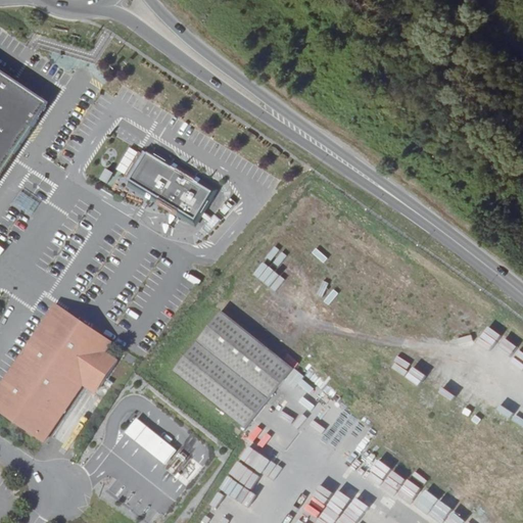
[(0,175),(45,104),(0,75),(0,175)]
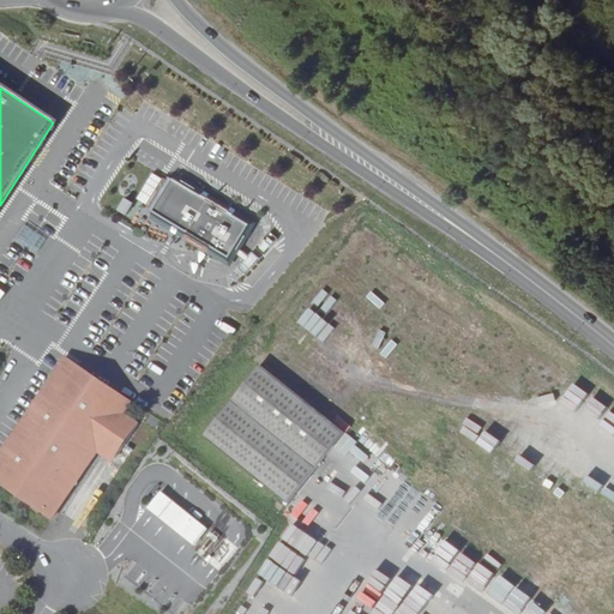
[(152,172),(137,198),(146,204),(162,178),(152,172)]
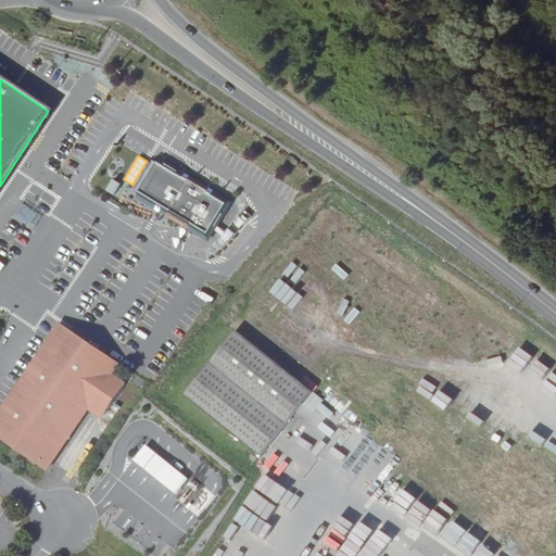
[(181,177),(153,159),(134,189),(204,234),(210,226),(213,228),(216,224),(215,224),(219,219),(215,216),(224,202),(210,193),(211,193),(206,190),(205,191),(186,179),(187,178),(182,176),(181,177)]
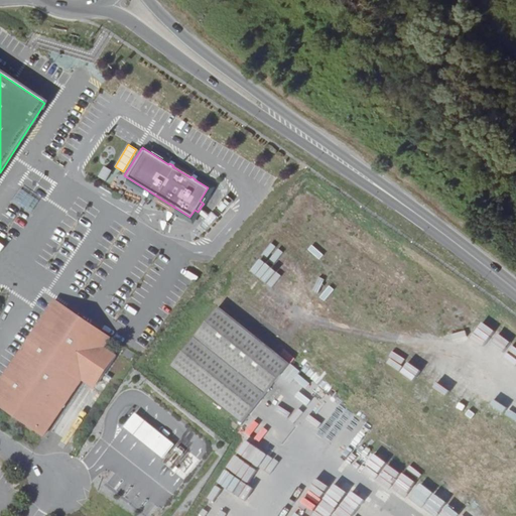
[(99,175),(106,179),(112,169),(105,165),(99,175)]
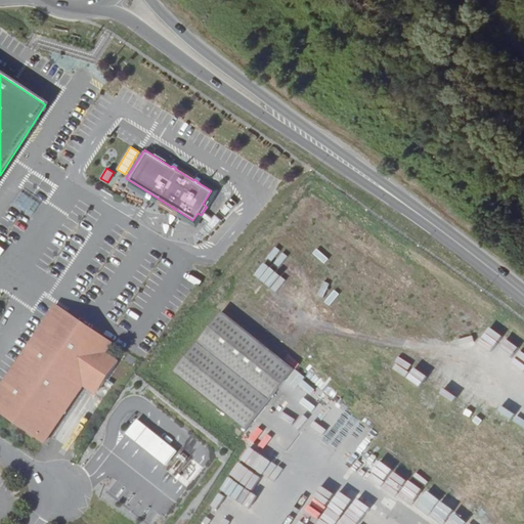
[(221,220),(214,213),(203,227),(209,233),(221,220)]
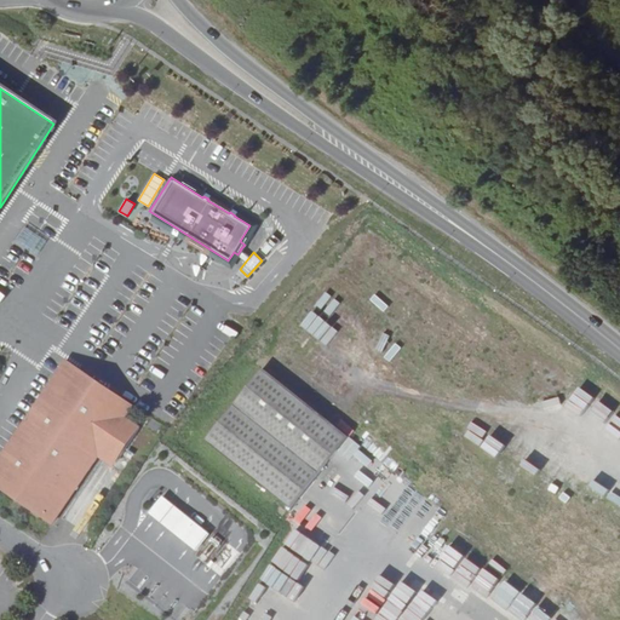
[(113,394),(64,360),(58,368),(56,372),(104,406),(113,394)]
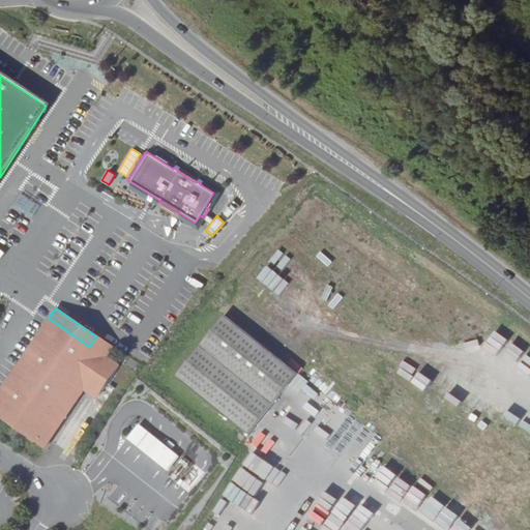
[(298,374),(223,315),(174,377),(248,436),(298,374)]
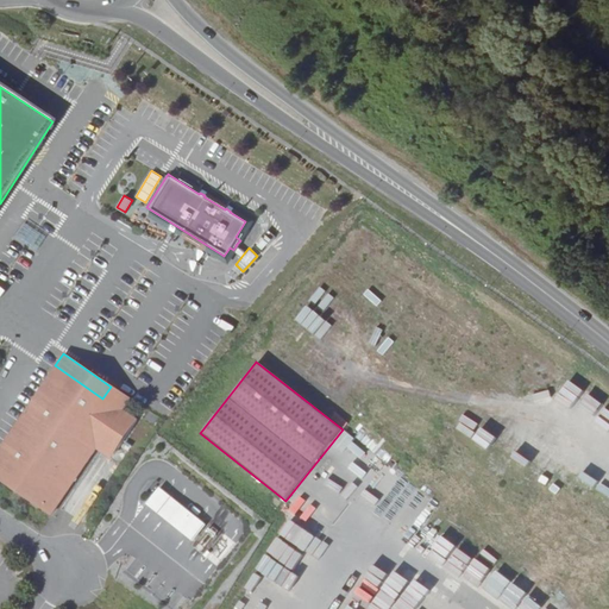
[(0,483),(46,515),(95,444),(110,454),(135,420),(119,409),(127,399),(111,387),(102,399),(55,365),(0,443),(0,483)]
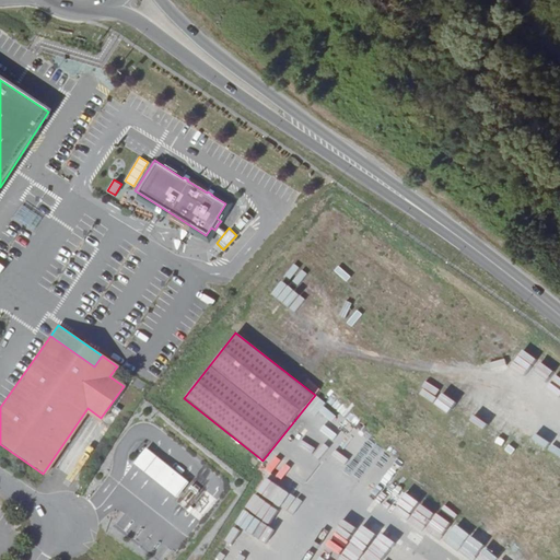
[(190,481),(147,447),(135,464),(177,498),(190,481)]
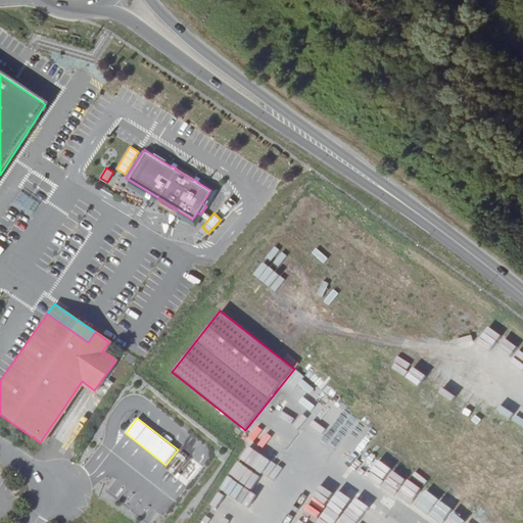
[(202,519),(208,522),(224,522),(227,519),(210,508),(202,519)]
